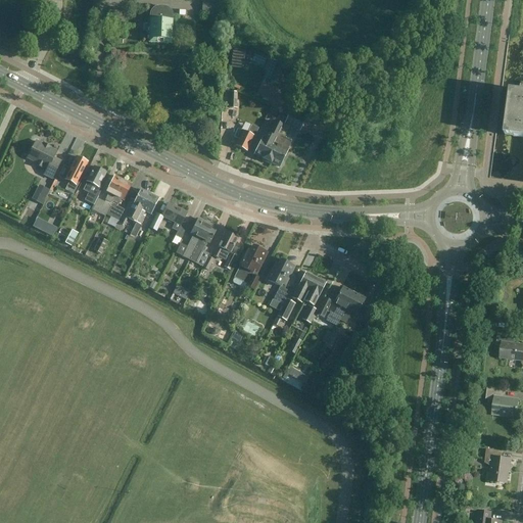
[(201,0),(201,14),(209,14),(209,12),(221,12),(221,0),(201,0)]
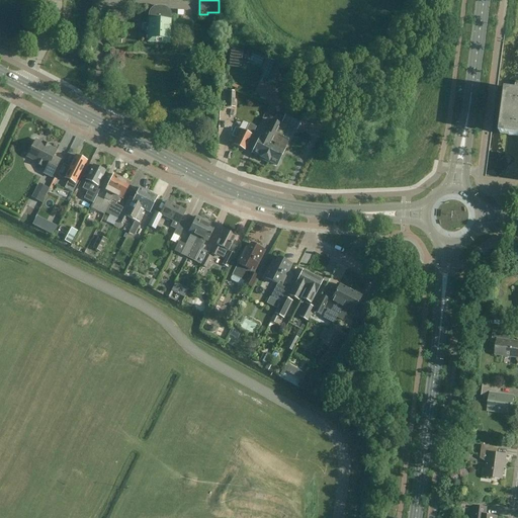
[(149,13),(149,14),(149,20),(148,42),(170,44),(170,20),(171,14),(170,13),(170,12),(169,11),(169,10),(168,9),(167,9),(166,8),(165,8),(164,7),(163,7),(156,7),(155,7),(154,7),(153,8),(152,8),(151,9),(150,10),(150,11),(149,12),(149,13)]
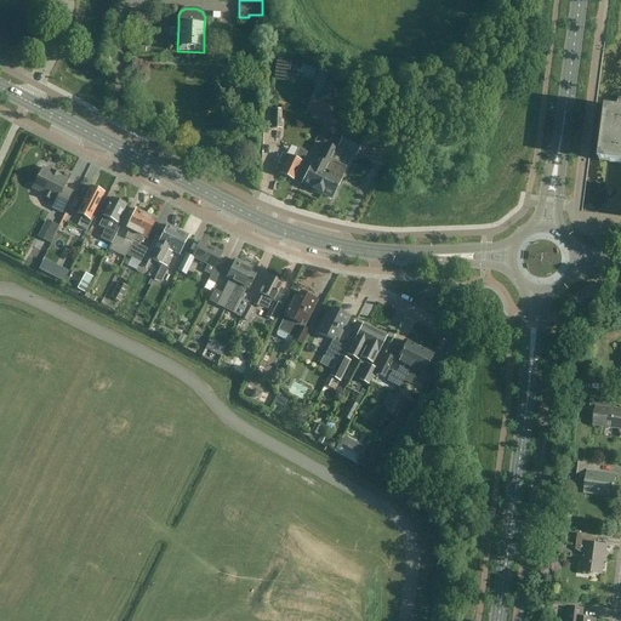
[(322,72),(318,83),(325,85),(320,97),(331,102),(340,80),(341,79),(340,79),(322,72)]
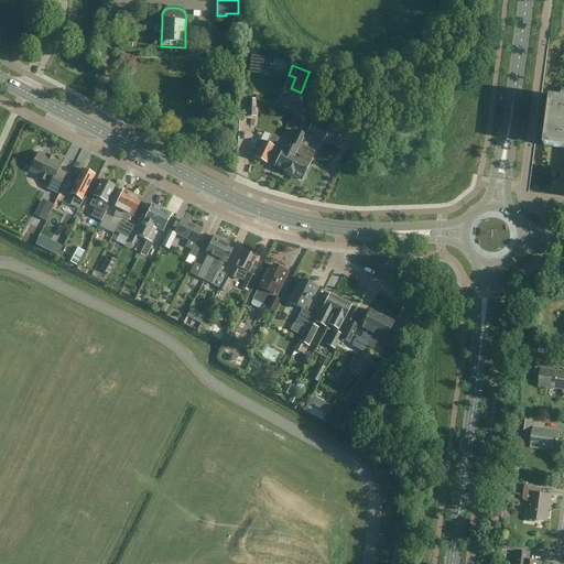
[(563,100),(560,100),(551,98),(545,147),(563,149),(563,100)]
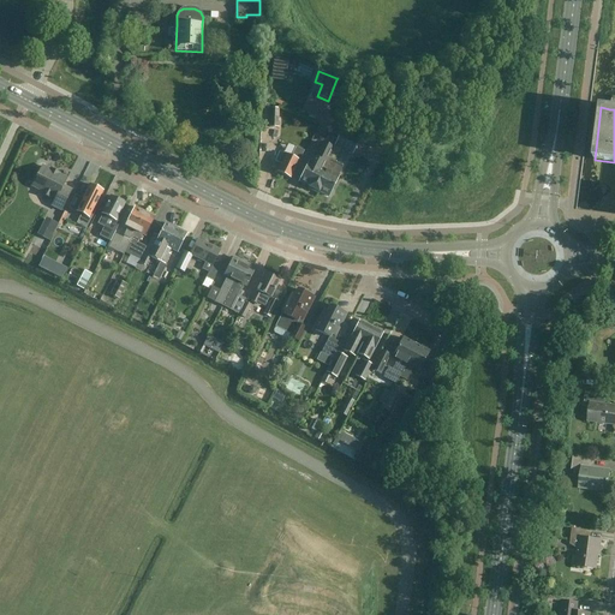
[(263,127),(267,127),(279,127),(279,108),(264,108),(263,127)]
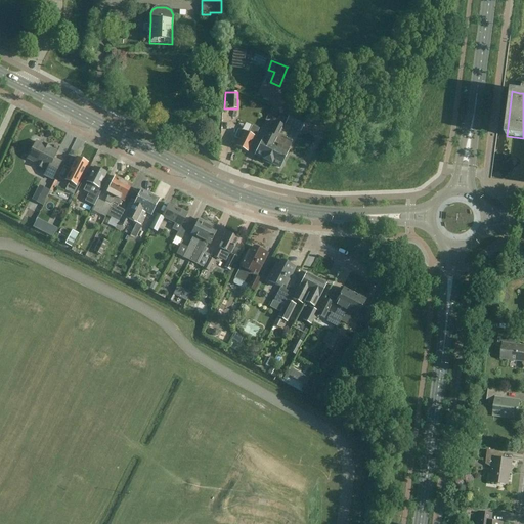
[(291,112),(288,119),(284,127),(275,142),(277,143),(276,145),(278,145),(273,156),(275,157),(271,164),(280,168),(289,150),(288,149),(292,142),(285,138),(291,127),(300,132),(306,119),(291,112)]
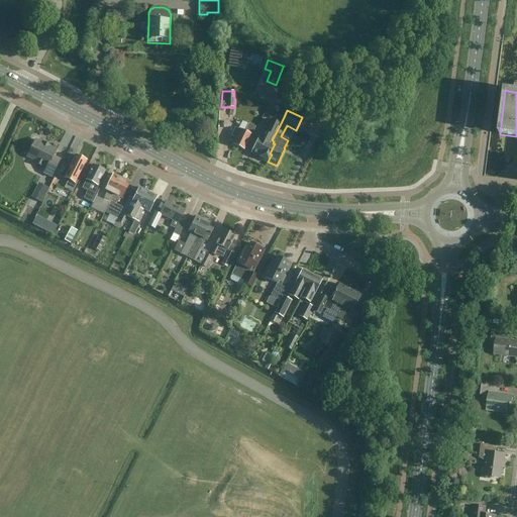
[(262,132),(251,153),(260,158),(259,159),(268,163),(268,162),(272,154),(270,153),(275,143),(273,143),(274,141),(272,140),(280,125),(271,120),(265,133),(262,132)]
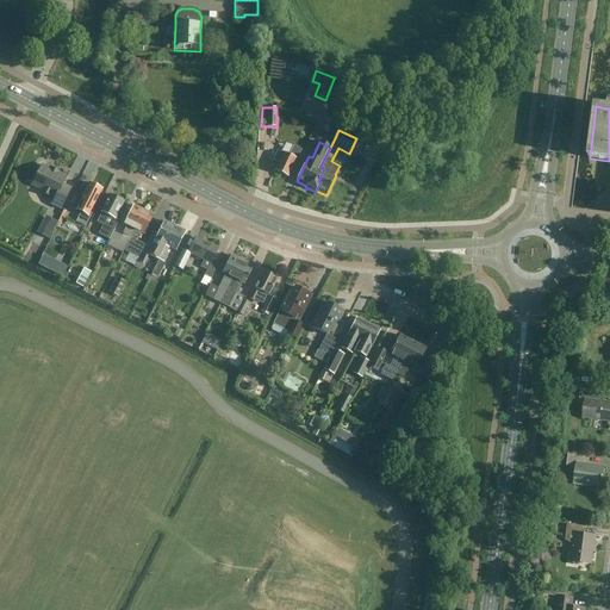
[(275,170),(278,174),(281,174),(287,178),(290,172),(300,150),(293,147),(290,155),(281,151),(277,162),(279,162),(275,170)]
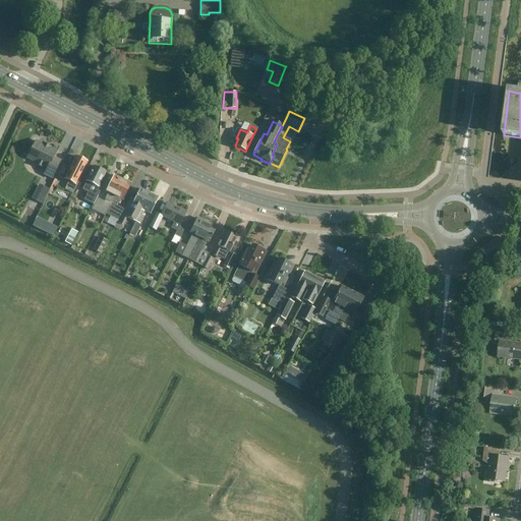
[(47,168),(44,174),(52,178),(60,162),(53,158),(56,152),(36,141),(27,158),(37,163),(36,165),(42,168),(43,166),(47,168)]
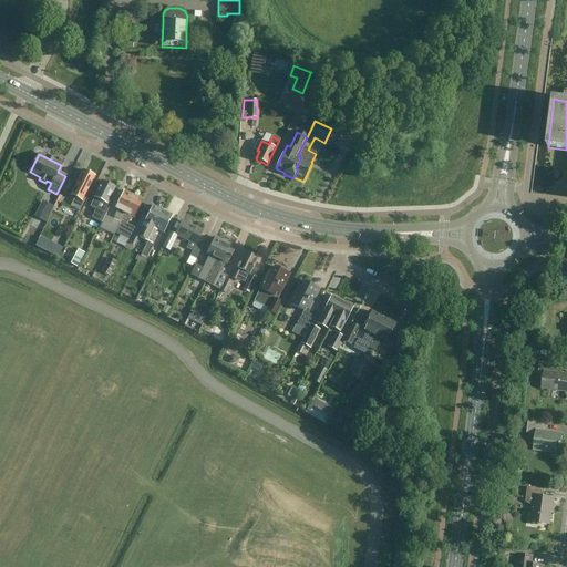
[(75,197),(73,203),(70,207),(80,212),(89,195),(86,194),(95,176),(83,171),(79,179),(78,179),(75,184),(76,185),(71,195),(75,197)]
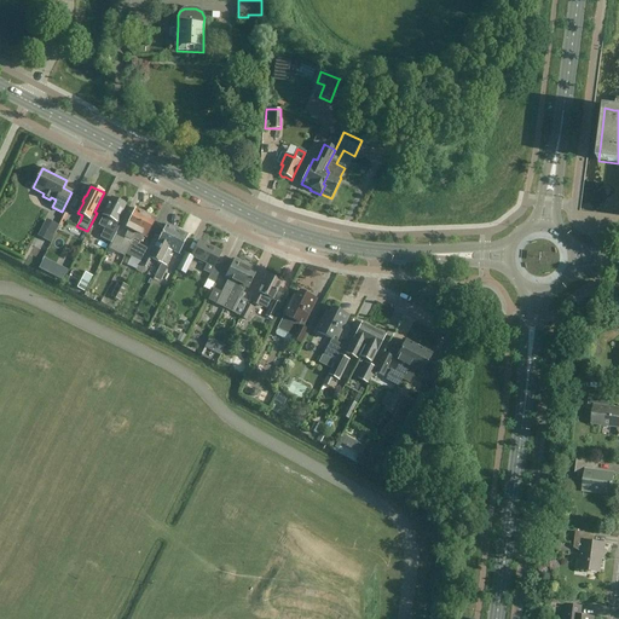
[(113,198),(111,198),(98,226),(104,229),(100,238),(111,243),(116,232),(120,225),(117,224),(121,217),(120,215),(126,204),(120,202),(120,201),(115,197),(113,198)]
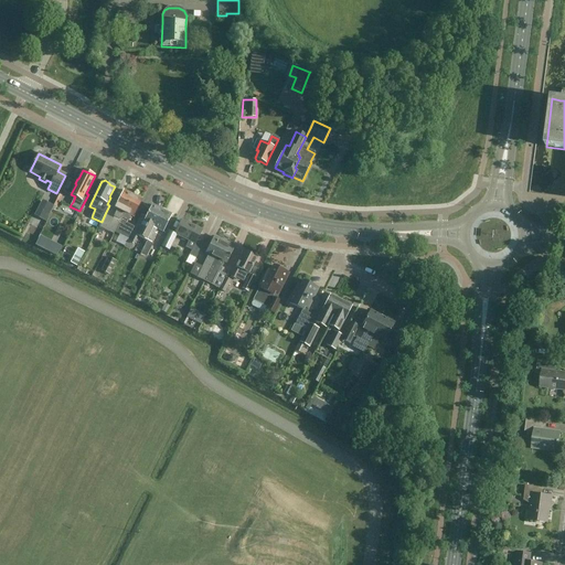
[(106,215),(99,227),(97,232),(103,235),(105,230),(114,234),(115,232),(134,195),(124,190),(115,209),(117,210),(114,217),(113,219),(106,215)]
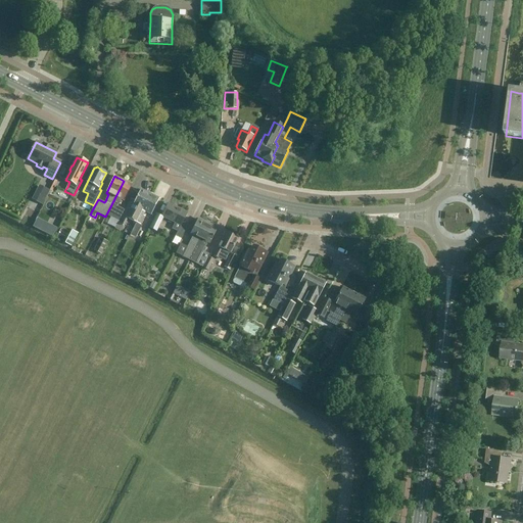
[(132,185),(124,181),(106,215),(119,222),(125,210),(117,206),(121,200),(124,201),(132,185)]
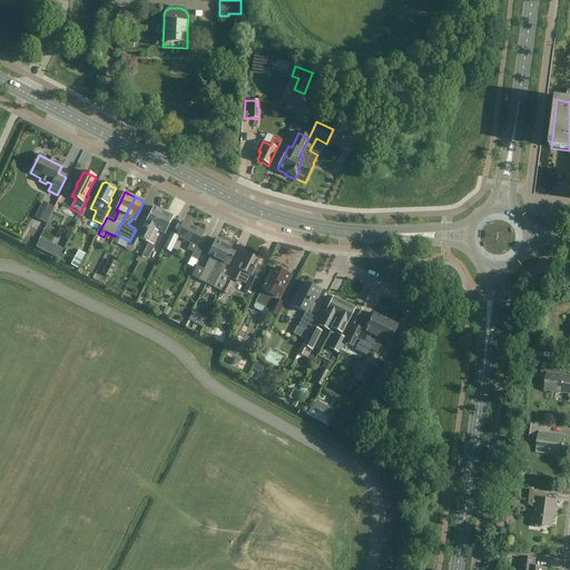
[(147,244),(149,241),(164,212),(154,207),(146,222),(141,219),(126,249),(131,252),(138,239),(147,244)]
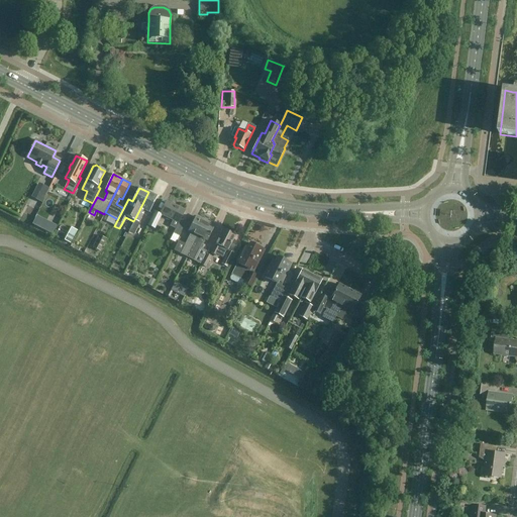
[(136,228),(139,221),(143,214),(141,214),(143,210),(149,213),(158,197),(148,192),(135,218),(133,221),(131,226),(136,228)]
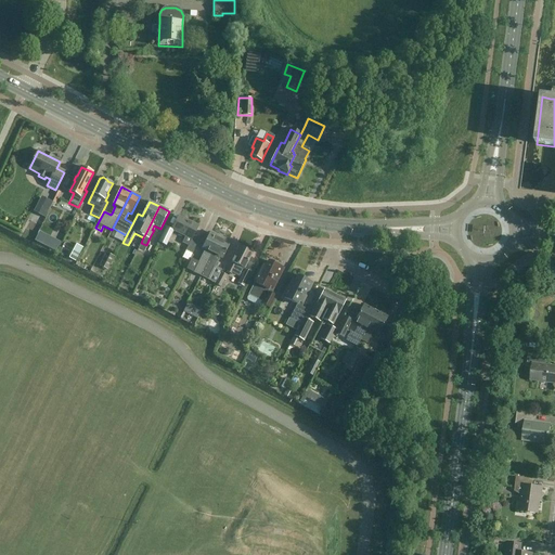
[(179,216),(171,230),(166,228),(158,243),(166,246),(173,231),(185,237),(183,243),(189,246),(182,258),(189,261),(199,240),(194,236),(198,227),(179,216)]
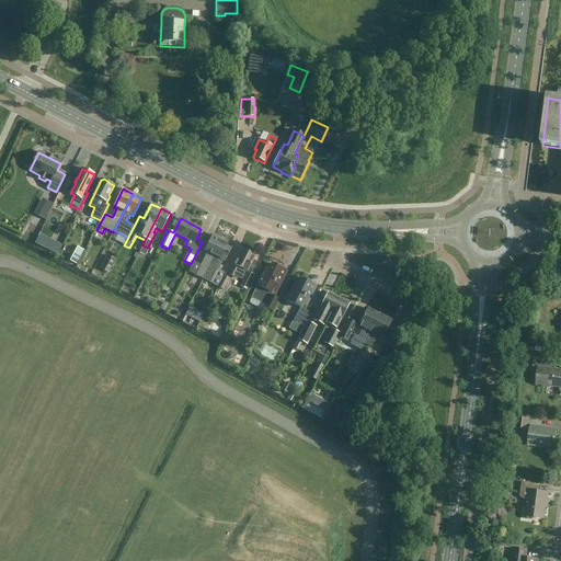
[(196,276),(203,279),(222,240),(217,237),(214,237),(212,236),(204,251),(207,252),(196,276)]
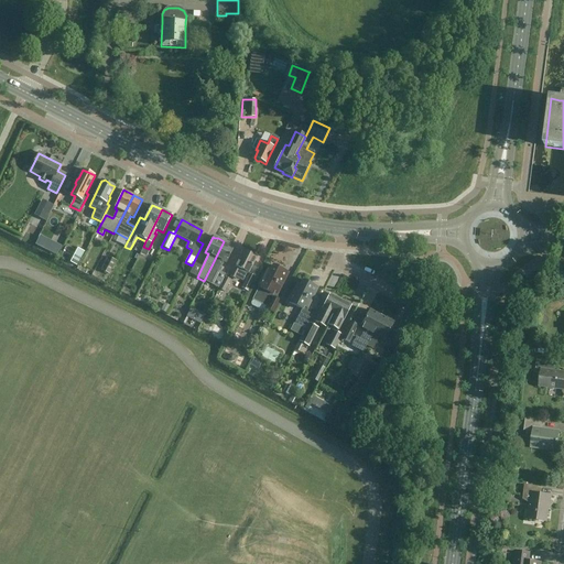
[(230,245),(224,241),(204,281),(212,284),(218,272),(220,272),(221,269),(218,267),(220,260),(226,262),(234,247),(231,246),(230,245)]
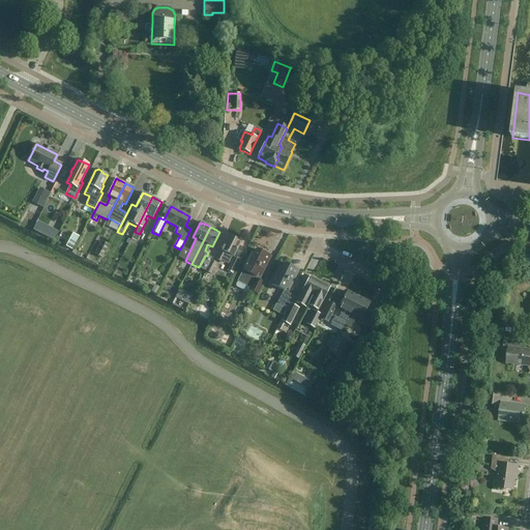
[(65,246),(72,249),(79,236),(72,233),(65,246)]
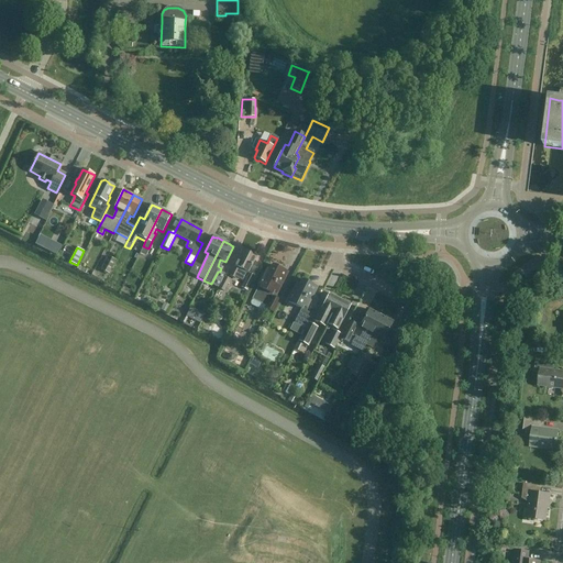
[(256,256),(243,250),(231,274),(236,277),(240,269),(247,273),(256,256)]
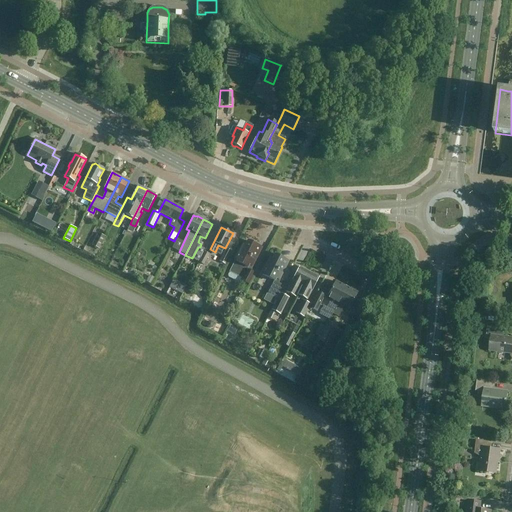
[(96,237),(92,246),(97,249),(104,238),(98,234),(96,237)]
